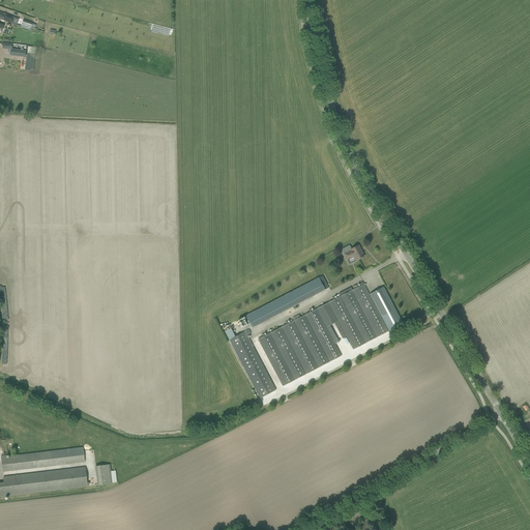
[(0,23),(0,24),(0,23),(0,19),(17,25),(19,19),(0,11),(0,23)]
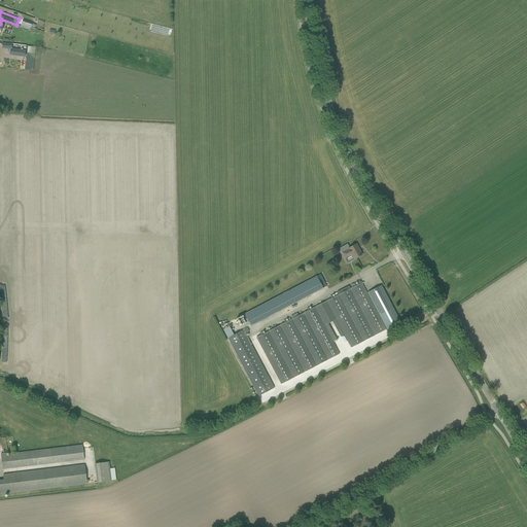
[(2,43),(2,48),(10,49),(10,55),(13,56),(14,49),(12,48),(12,44),(2,43)]
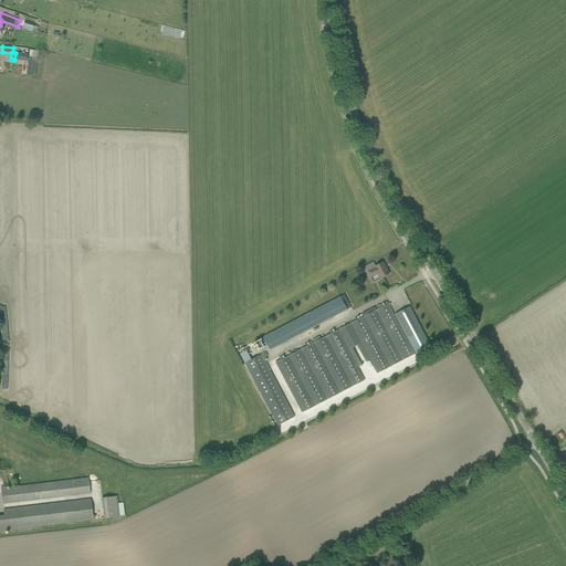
[(373,262),(365,266),(367,272),(370,278),(378,273),(380,279),(389,274),(383,262),(375,266),(373,262)]
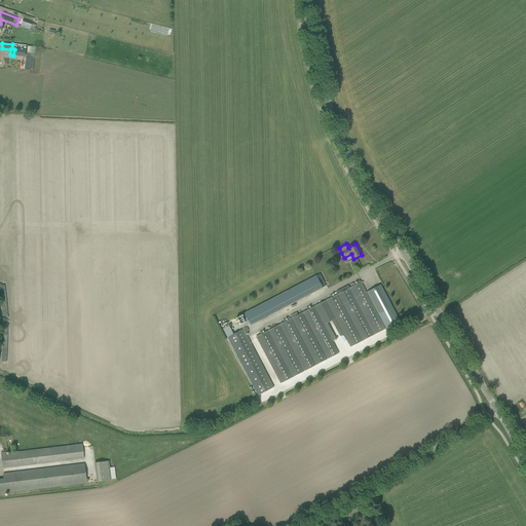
[(316,275),(245,313),(251,326),(323,288),(326,286),(320,274),(316,275)]
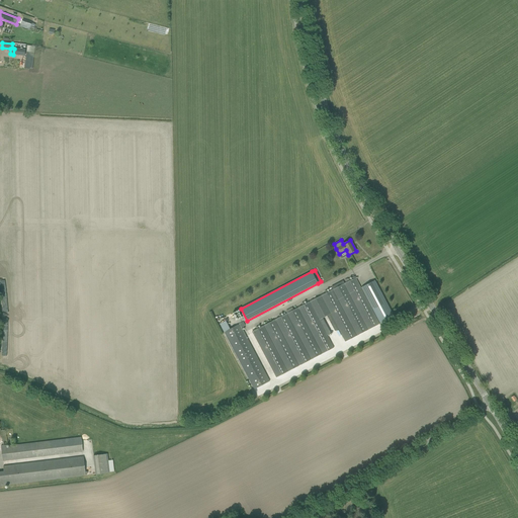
[(353,278),(344,283),(368,330),(379,324),(354,276),(353,277),(353,278)]
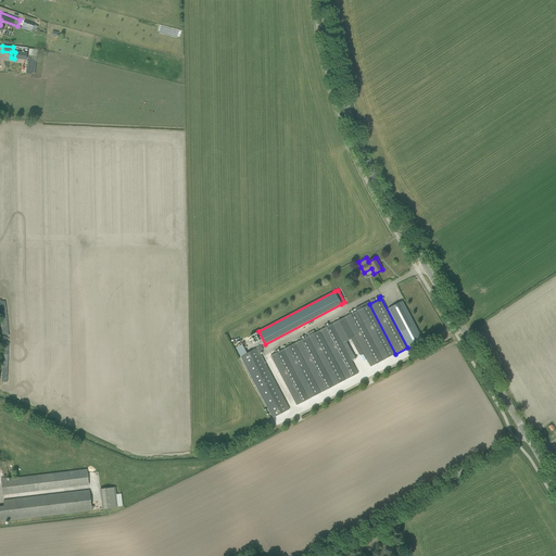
[(422,340),(402,301),(388,308),(408,348),(422,340)]
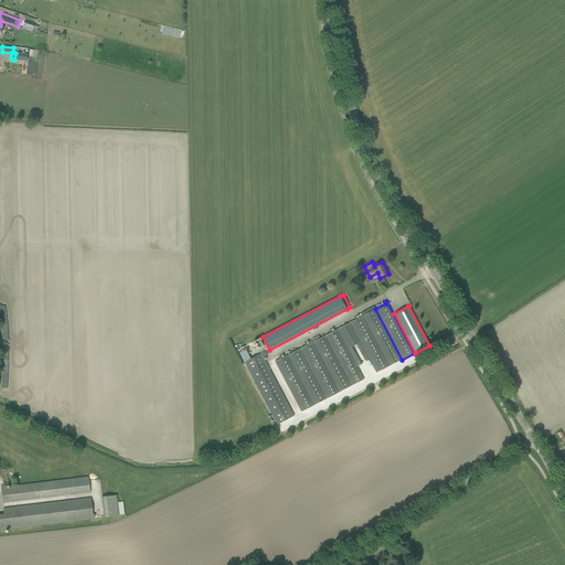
[(390,366),(402,360),(375,309),(372,311),(371,310),(365,312),(366,315),(363,316),(390,366)]
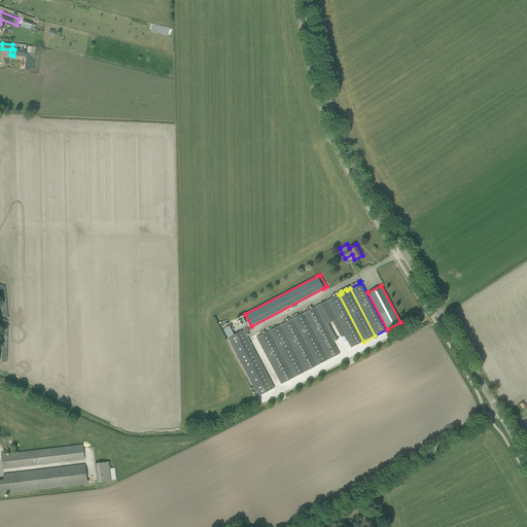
[(324,325),(336,320),(337,319),(351,348),(362,342),(338,294),(315,307),(256,338),(281,385),(304,373),(305,373),(339,354),(324,325)]
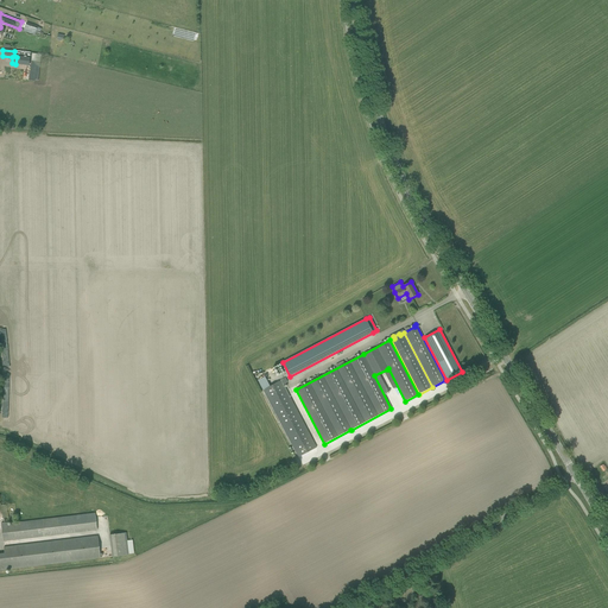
[(316,448),(283,385),(287,382),(285,378),(264,390),(299,457),(316,448)]
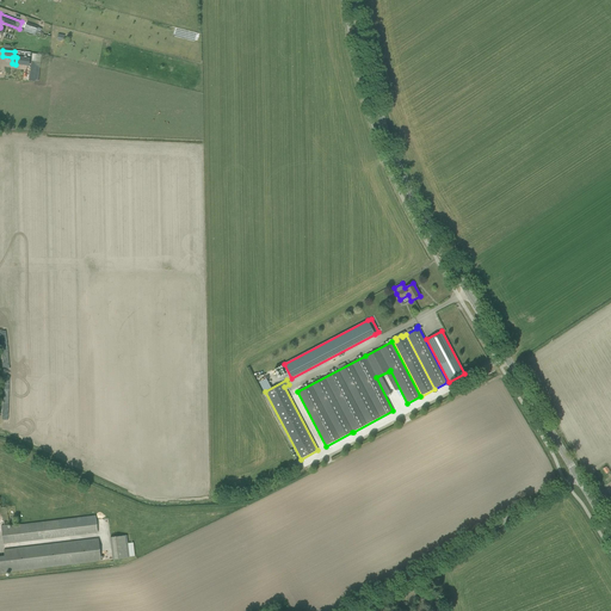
[(1,525),(1,529),(2,543),(86,535),(98,532),(96,516),(11,524),(12,528),(7,529),(7,525),(1,525)]
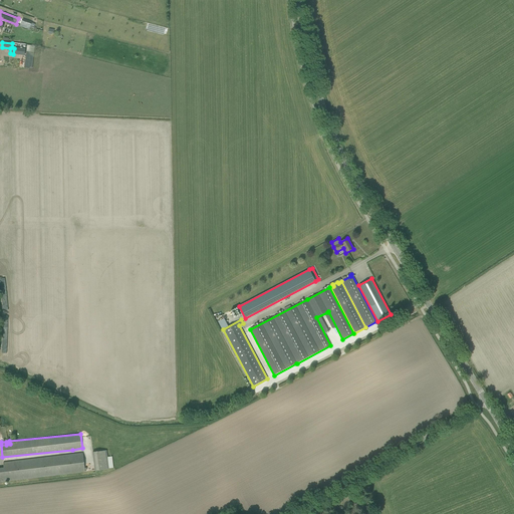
[(106,451),(92,452),(94,471),(108,469),(107,461),(106,451)]
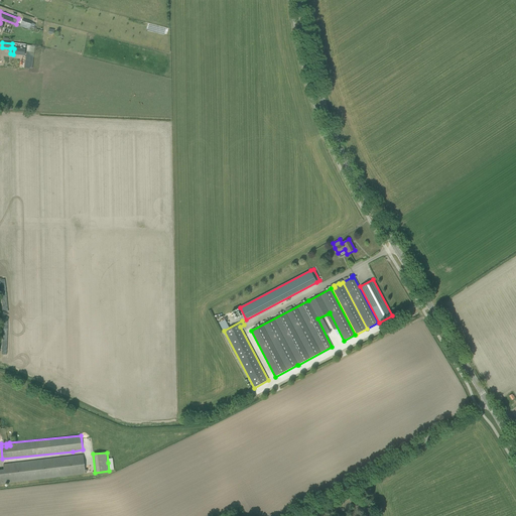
[(4,470),(0,470),(0,484),(86,474),(83,455),(3,465),(4,470)]
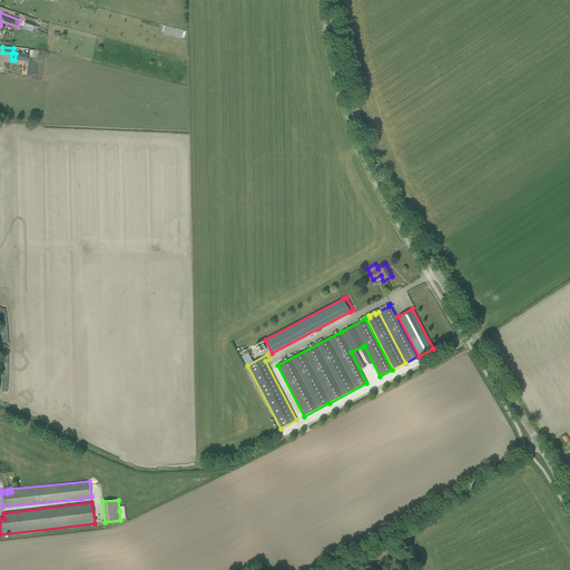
All buildings are outlined.
